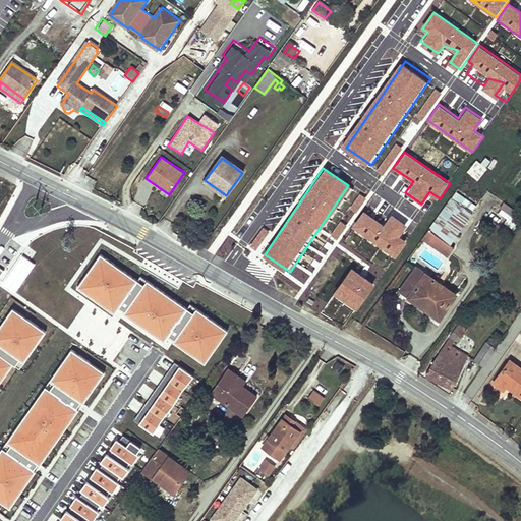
[(471,204),(457,192),(421,240),(448,256),(472,213),(467,209),(471,204)]
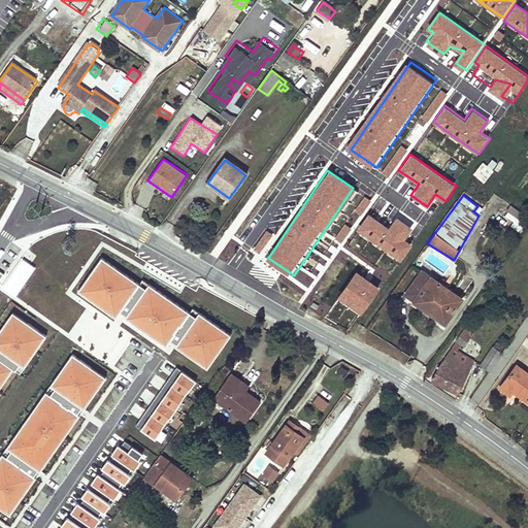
[(527,215),(508,207),(503,222),(524,230),(527,217),(527,215)]
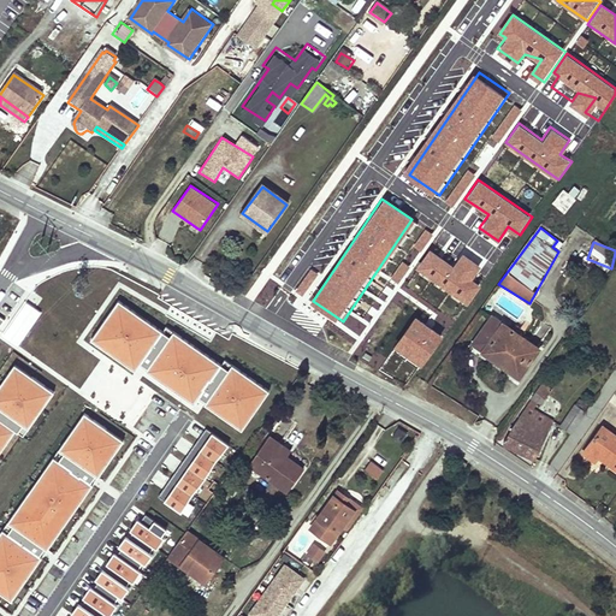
[(463,252),(455,264),(431,248),(418,266),(472,304),(484,286),(473,279),(483,265),(463,252)]
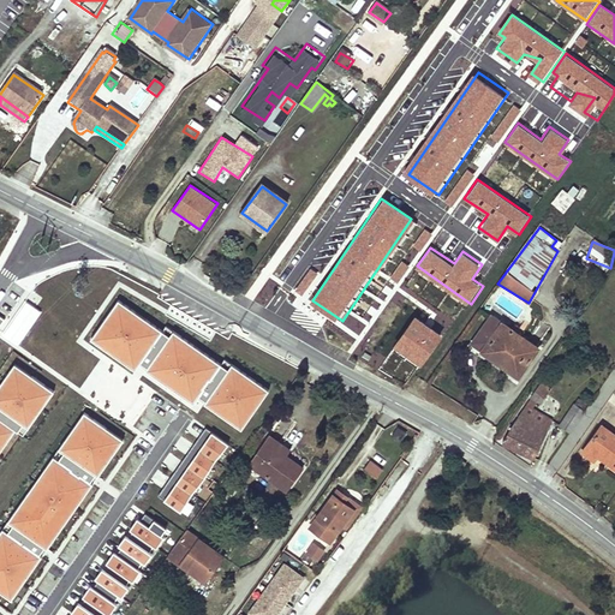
[(85,262),(81,268),(93,279),(97,273),(85,262)]
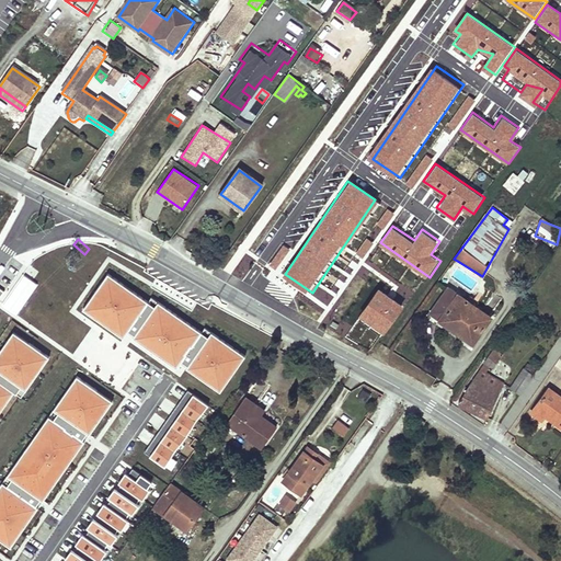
[(41,273),(66,285),(72,271),(47,259),(41,273)]
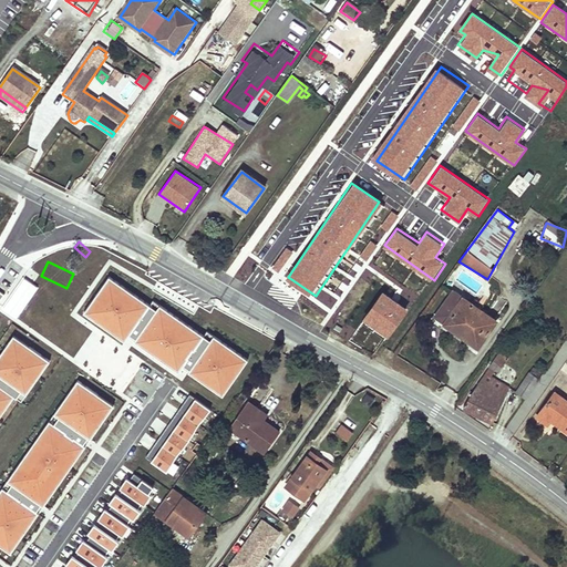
[(222,398),(244,362),(156,305),(147,303),(110,277),(85,311),(123,338),(136,342),(222,398)]
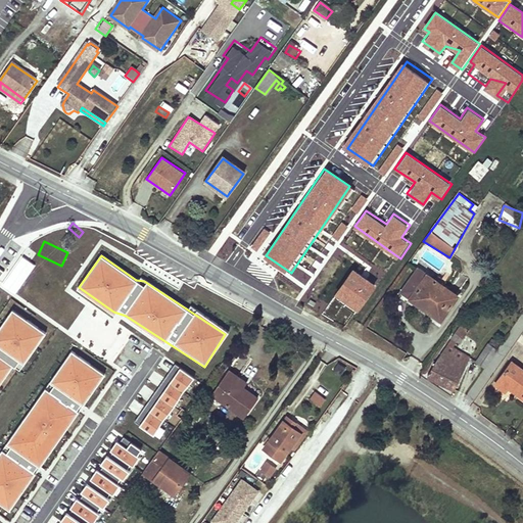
[(374,283),(353,270),(336,295),(358,308),(374,283)]
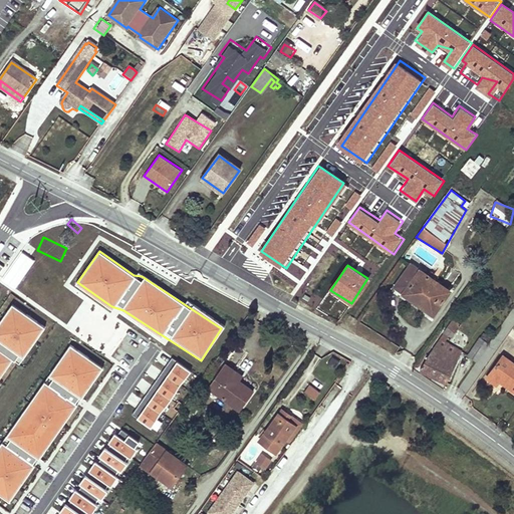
[(448,291),(411,266),(396,288),(405,294),(403,297),(426,313),(429,309),(434,312),(448,291)]
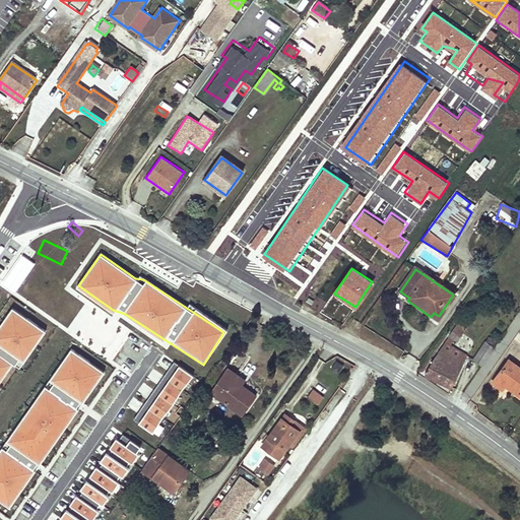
[(0,387),(43,332),(10,308),(0,320),(0,387)]
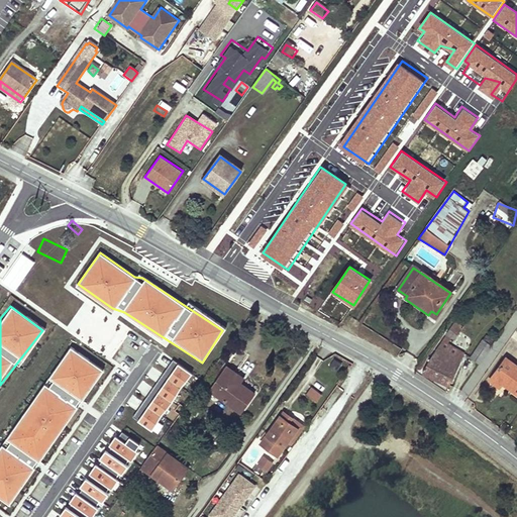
[(431,353),(422,372),(449,385),(463,354),(456,350),(458,345),(454,343),(452,348),(447,346),(462,325),(455,320),(431,353)]
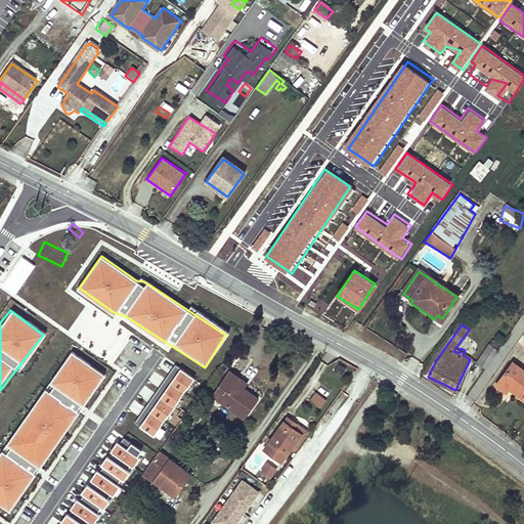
[(478,364),(486,370),(497,353),(489,348),(478,364)]
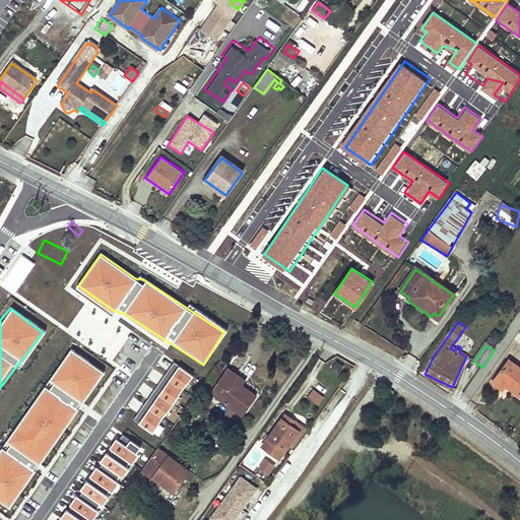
[(107,372),(74,348),(0,450),(0,498),(9,505),(107,372)]
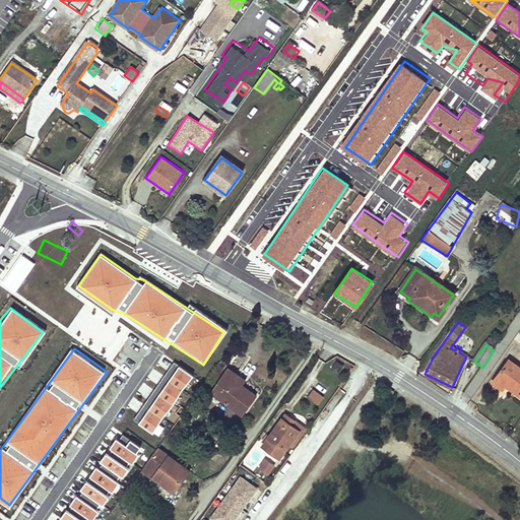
[(139,365),(149,373),(157,362),(147,354),(139,365)]
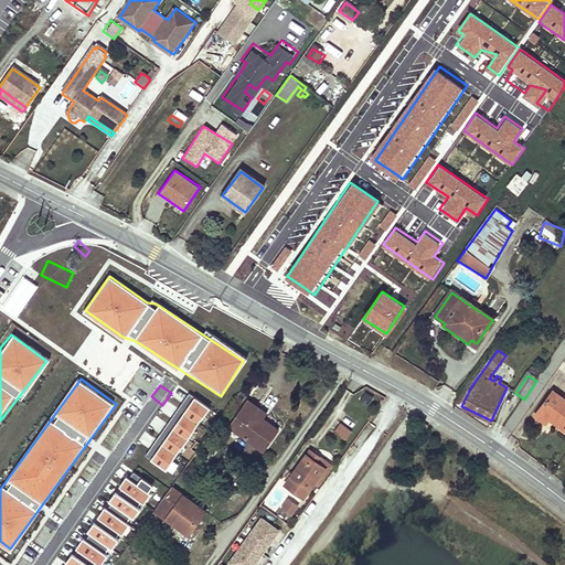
[(564,401),(551,391),(534,414),(545,423),(548,417),(564,428),(564,401)]
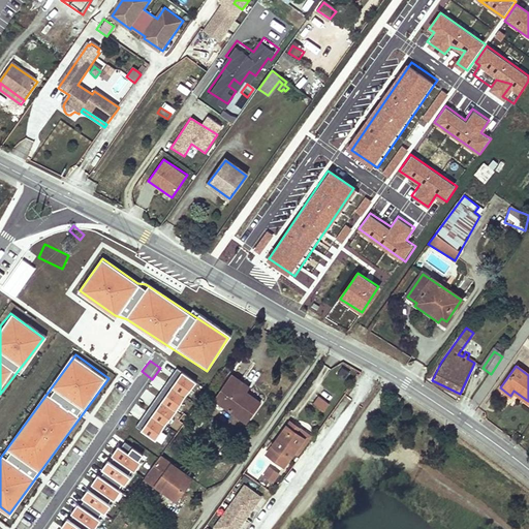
[(160,368),(152,379),(156,382),(164,372),(160,368)]
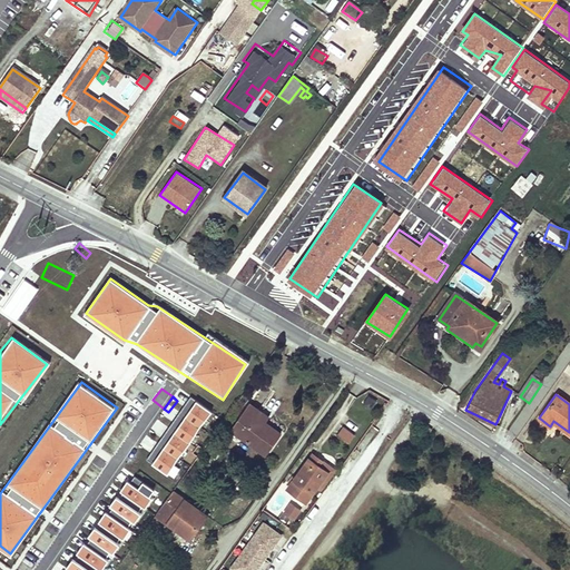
[(233,429),(266,453),(281,433),(258,418),(263,412),(252,404),(233,429)]
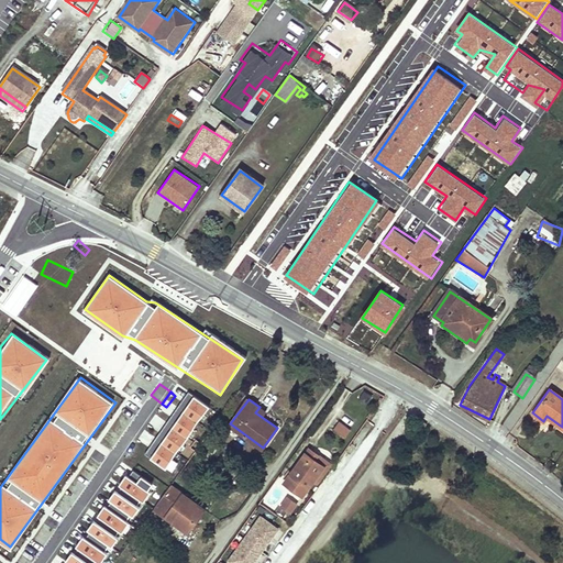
[(158,441),(163,434),(172,441),(186,421),(172,411),(164,421),(159,418),(162,415),(151,406),(139,421),(136,424),(158,441)]
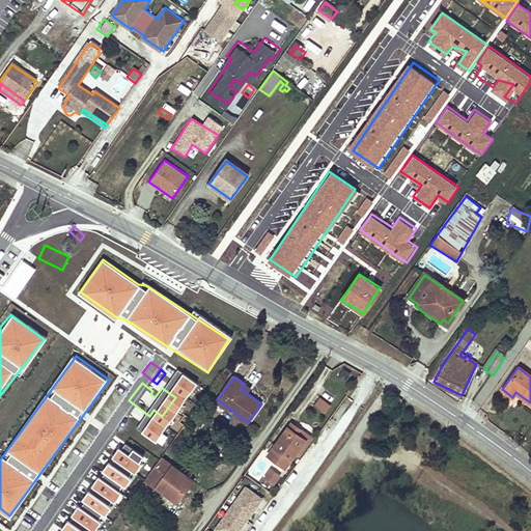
[(329,406),(317,397),(312,403),(324,412),(329,406)]
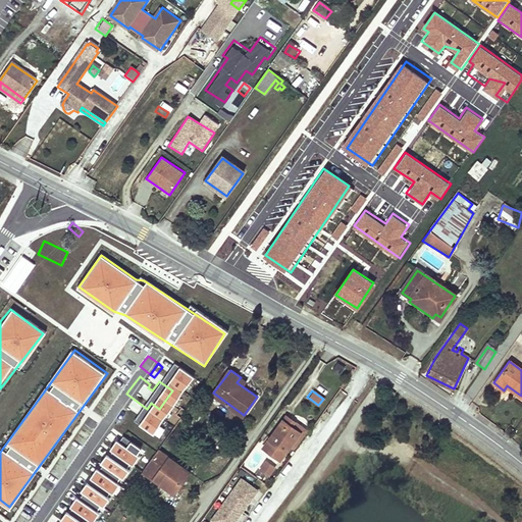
[(195,392),(181,409),(187,412),(199,395),(195,392)]
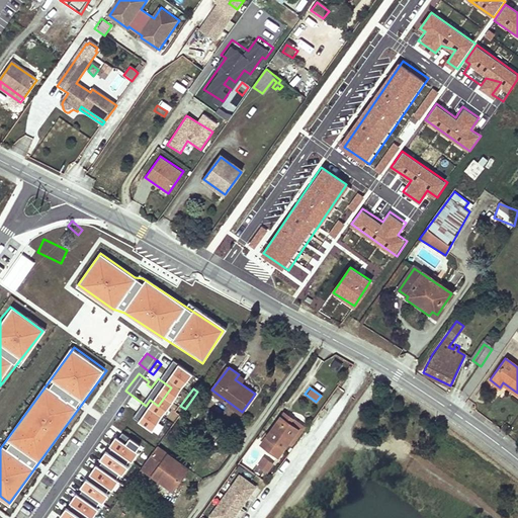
[(160,422),(170,430),(181,416),(176,413),(170,409),(160,422)]
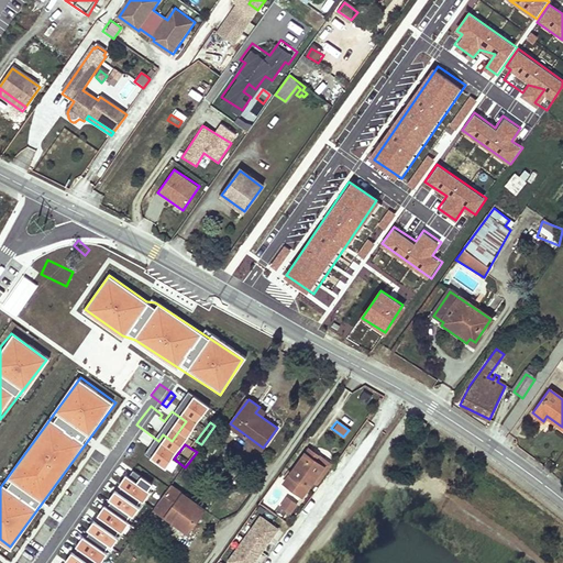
[(301,474),(297,471),(287,485),(305,496),(327,464),(311,452),(308,456),(311,460),(301,474)]
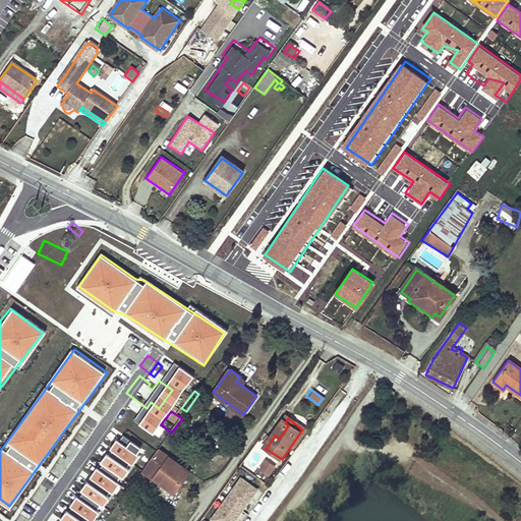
[(285,422),(275,436),(279,439),(288,425),(285,422)]
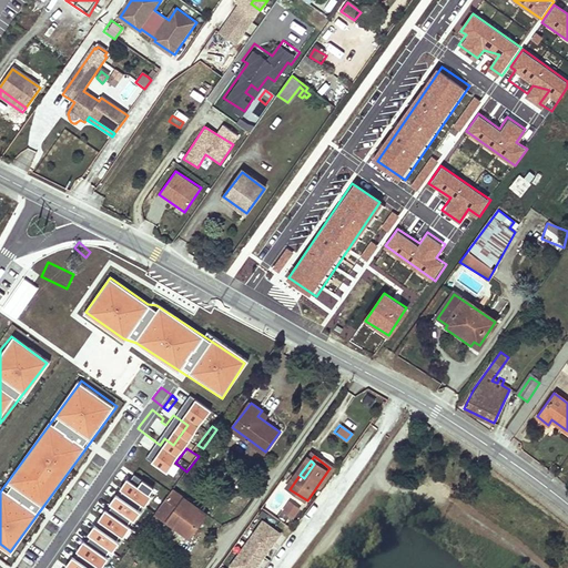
[(146,508),(155,485),(125,474),(108,521),(100,518),(95,531),(103,534),(99,544),(119,550),(135,505),(146,508)]
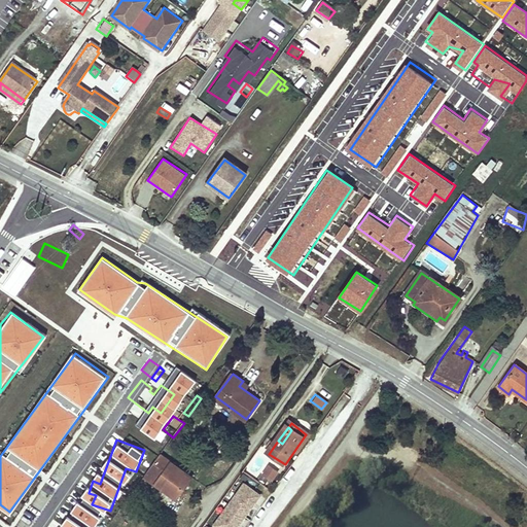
[(160,457),(144,479),(165,493),(177,501),(191,480),(180,471),(160,457)]
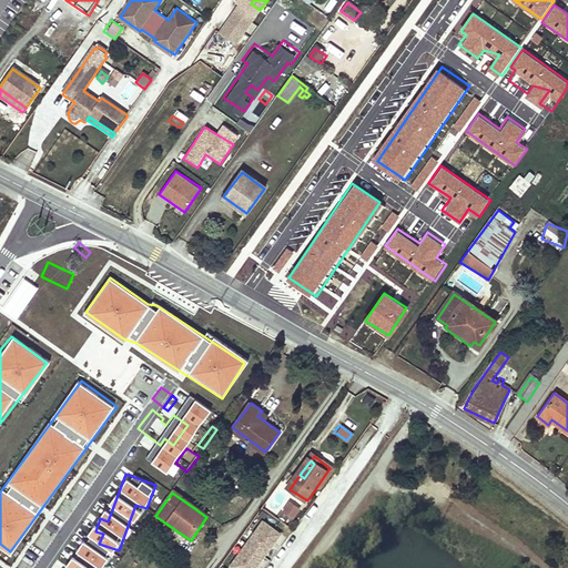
[(292,521),(303,507),(292,498),(281,513),(292,521)]
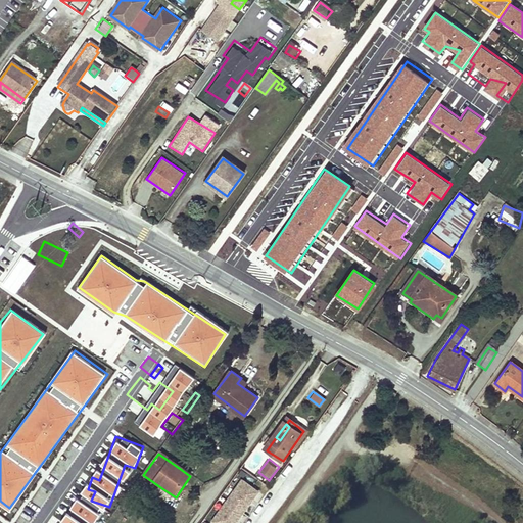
[(210,522),(238,522),(259,489),(240,477),(210,522)]
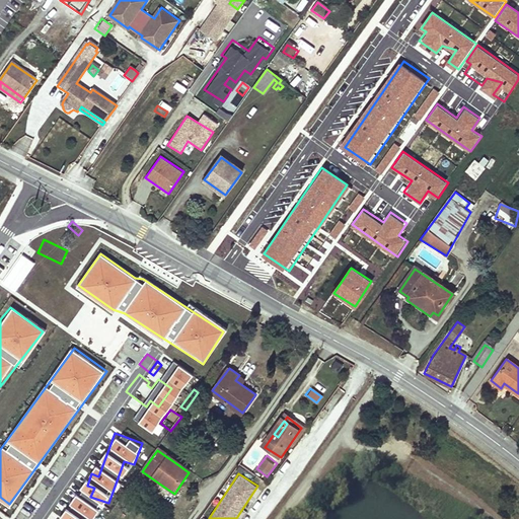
[(78,495),(62,518),(91,518),(99,508),(78,495)]
